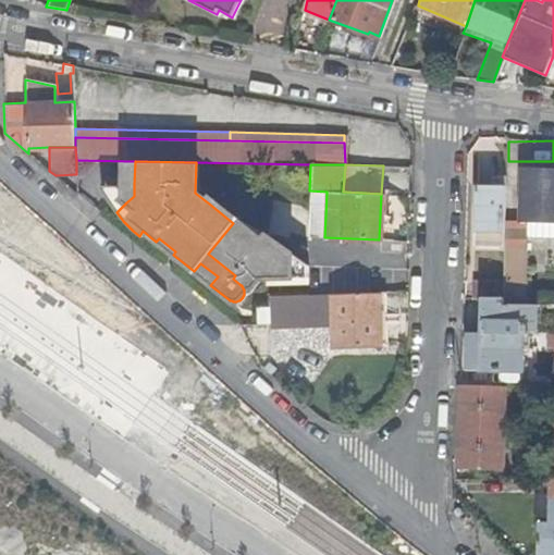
[(553,169),(521,169),(521,175),(519,218),(553,218),(553,169)]
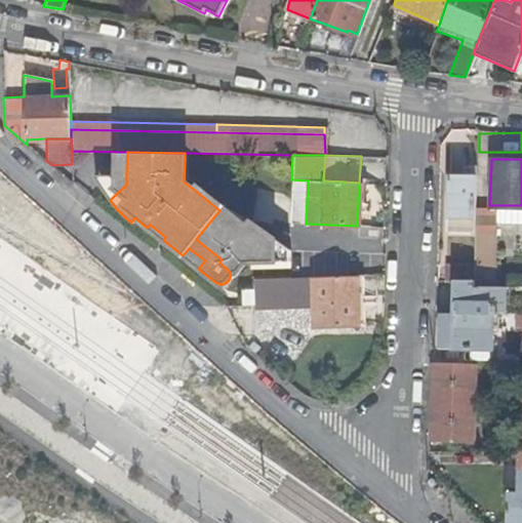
[(444,230),(475,231),(475,216),(475,204),(476,165),(464,165),(463,172),(448,172),(444,230)]
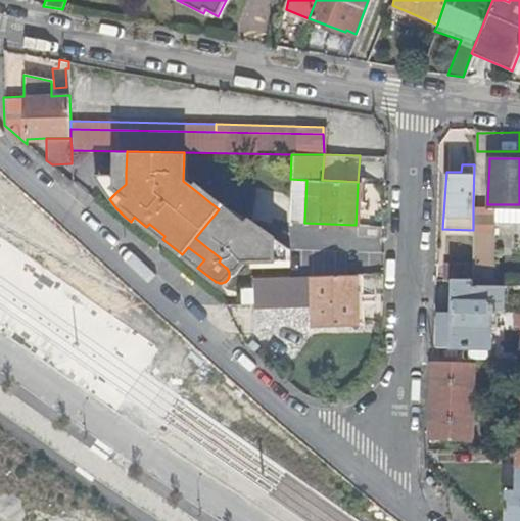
[(489,164),(474,164),(473,203),(487,204),(489,164)]
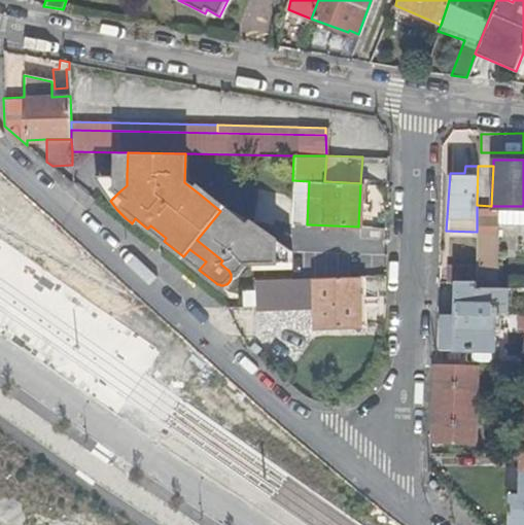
[(127,185),(127,174),(104,173),(108,191),(110,201),(119,191),(127,185)]
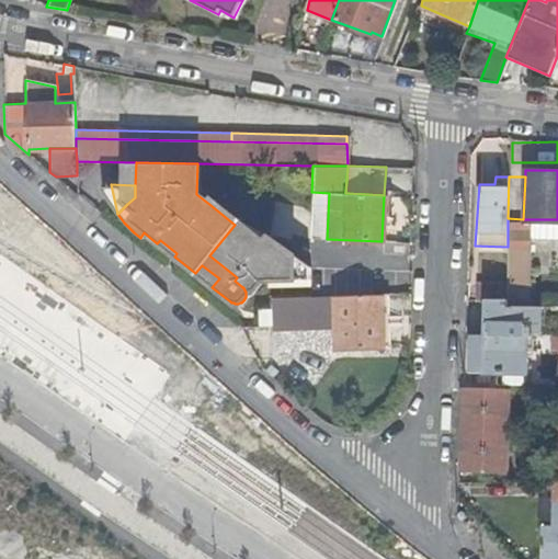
[(557,219),(523,219),(508,218),(508,231),(531,231),(557,231),(557,219)]
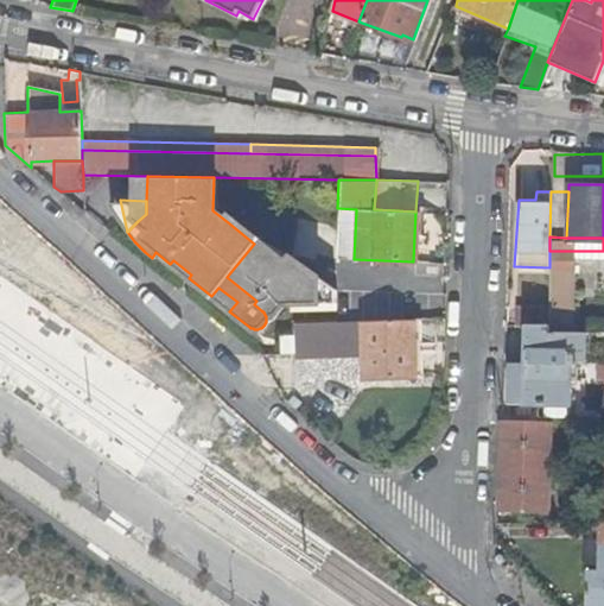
[(254,244),(227,277),(256,301),(254,304),(261,310),(262,308),(273,317),(283,304),(336,307),(332,294),(288,258),(285,263),(258,240),(254,244)]
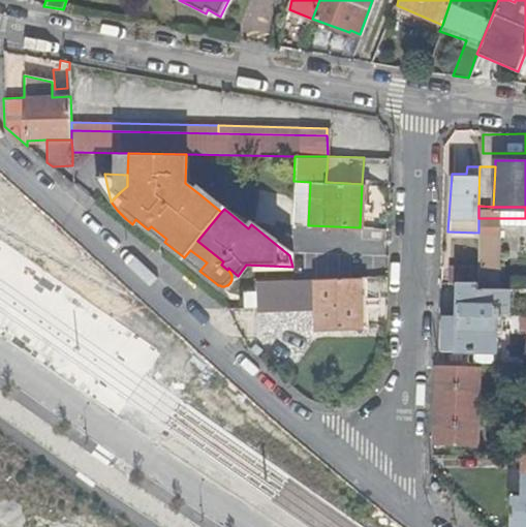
[(499,287),(500,218),(478,218),(478,233),(477,271),(477,282),(476,287),(499,287)]
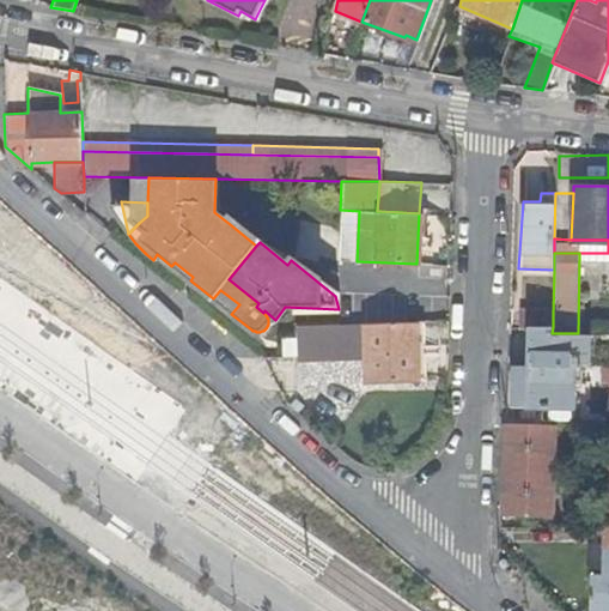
[(175,262),(171,266),(190,280),(193,277),(175,262)]
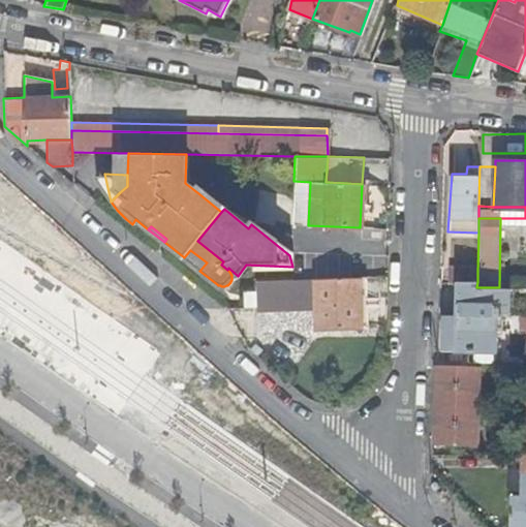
[(190,250),(184,257),(199,271),(207,262),(190,250)]
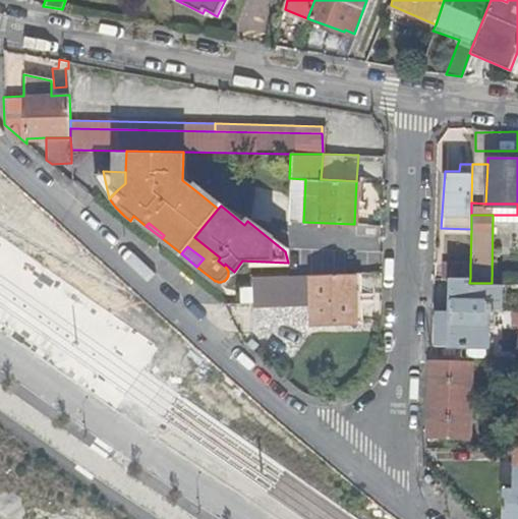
[(445,266),(445,277),(450,277),(470,278),(470,267),(445,266)]
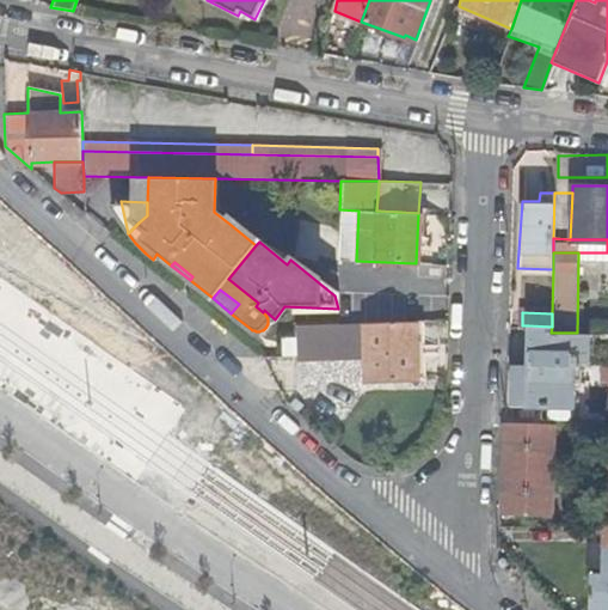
[(361,323),(294,325),(294,355),(294,358),(361,357),(362,380),(413,380),(412,322),(361,323)]
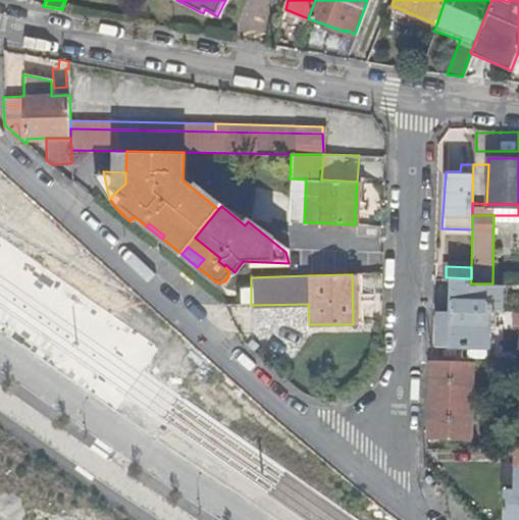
[(451,277),(451,308),(451,316),(436,316),(435,345),(469,346),(470,283),(471,278),(451,277)]
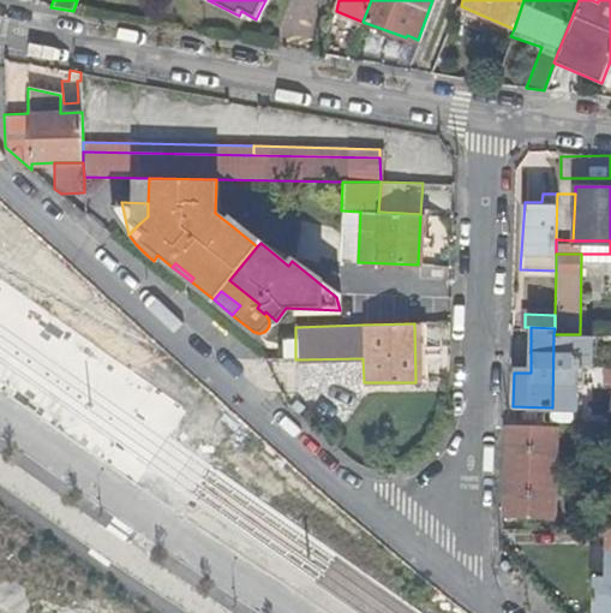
[(591,364),(591,334),(580,334),(553,334),(552,408),(573,408),(574,364),(591,364)]
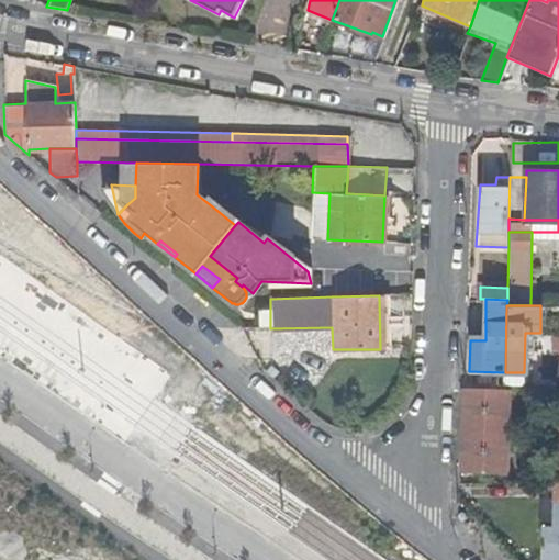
[(470,332),(470,340),(485,340),(485,332),(470,332)]
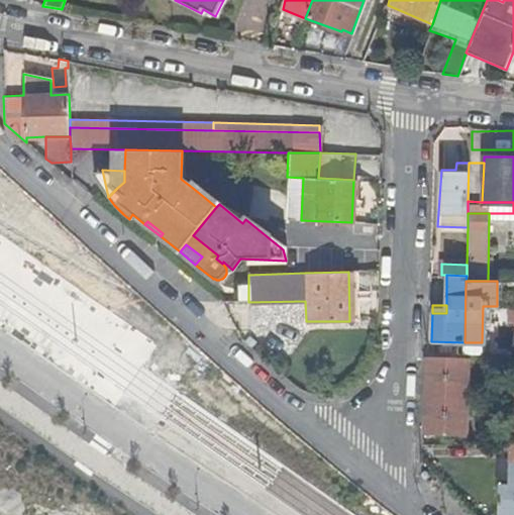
[(465,433),(467,356),(465,356),(424,355),(422,432),(465,433)]
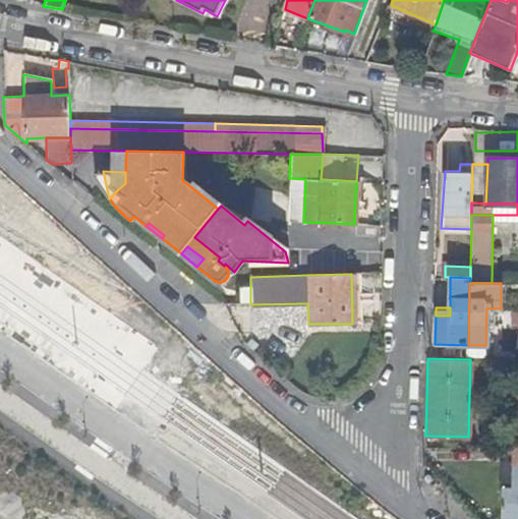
[(501,518),(517,518),(517,445),(515,445),(506,445),(506,452),(510,452),(510,463),(510,494),(502,494),(502,505),(501,518)]
